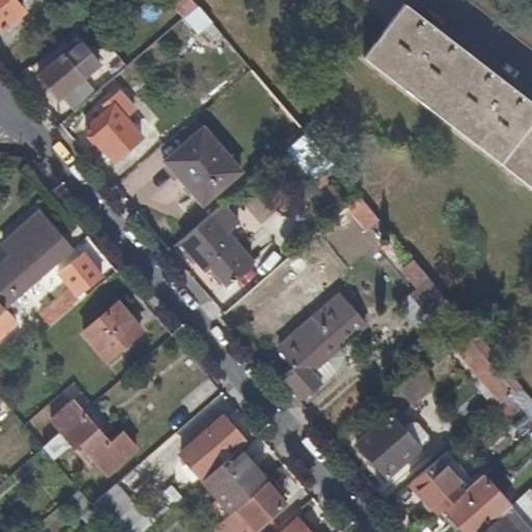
[(0,0),(0,30),(22,14),(17,6),(23,1),(22,0),(0,0)]
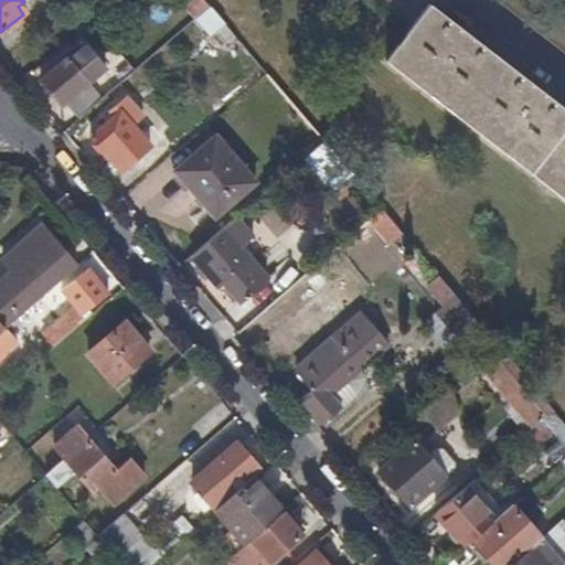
[(179,0),(178,1),(193,20),(208,8),(200,0),(179,0)]
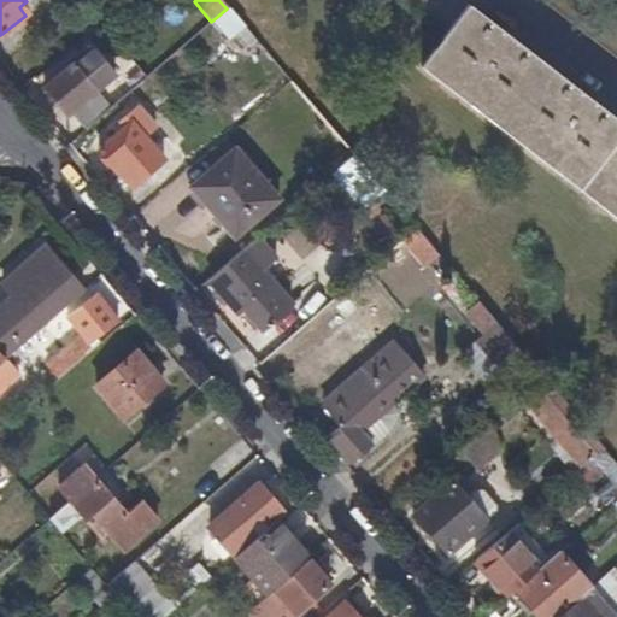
[(411,0),(451,30),(423,66),(616,217),(616,117),(466,0),(411,0)]
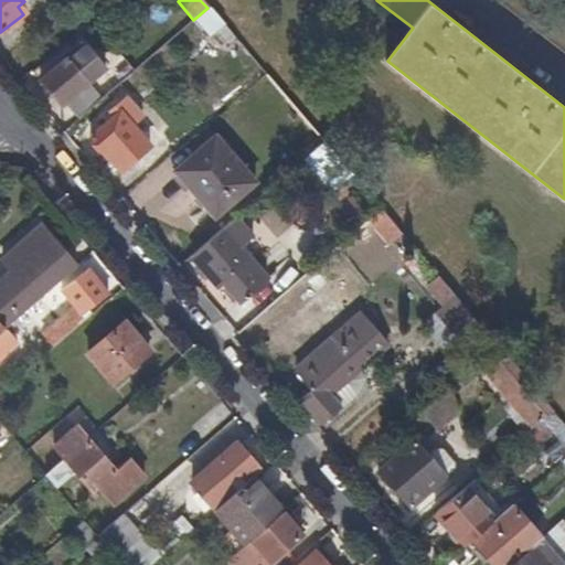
[(564,9),(553,0),(498,0),(564,52),(564,9)]
